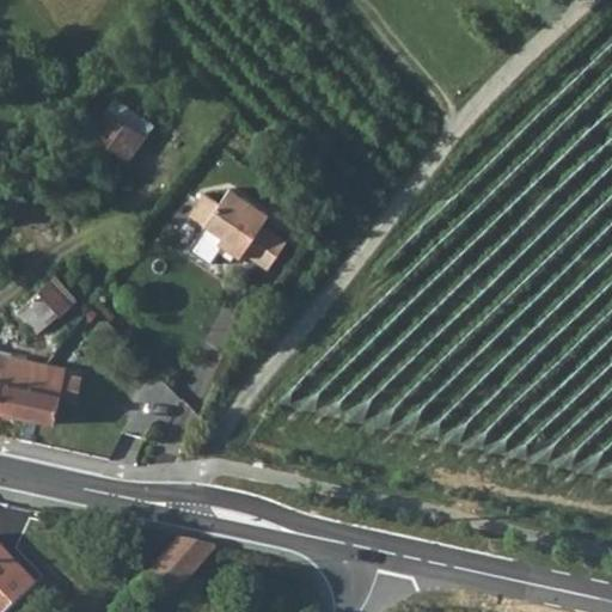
[(144,142),(105,115),(89,139),(126,166),(144,142)]
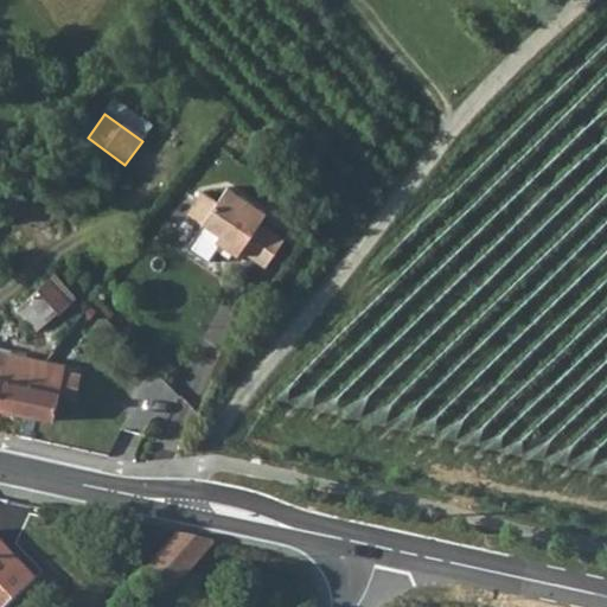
[(204,192),(190,215),(205,224),(223,235),(219,242),(242,256),(244,250),(269,266),(287,237),(262,222),(268,211),(229,187),(219,202),(204,192)]
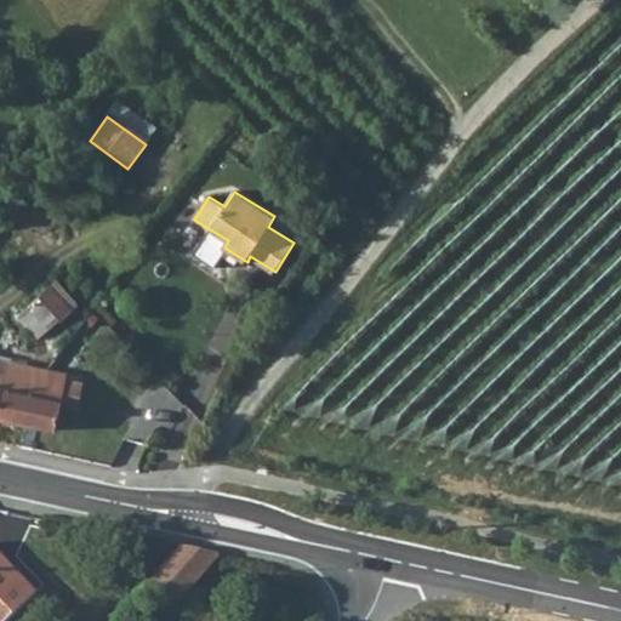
[(210,229),(206,237),(224,248),(228,240),(210,229)]
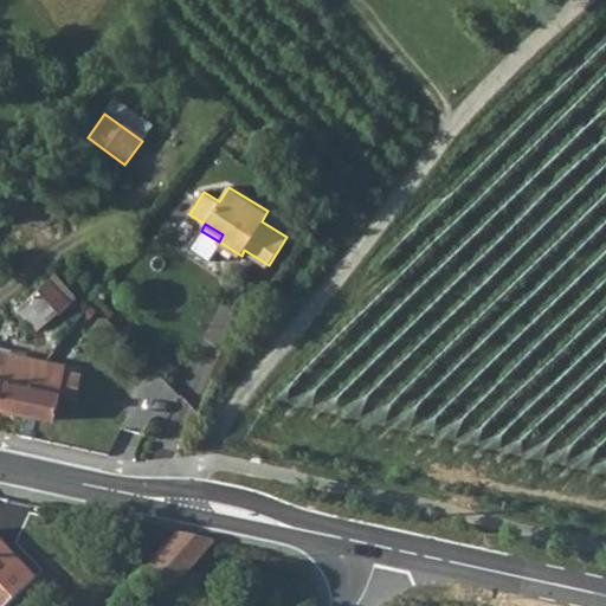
[(39,334),(72,302),(49,278),(18,311),(39,334)]
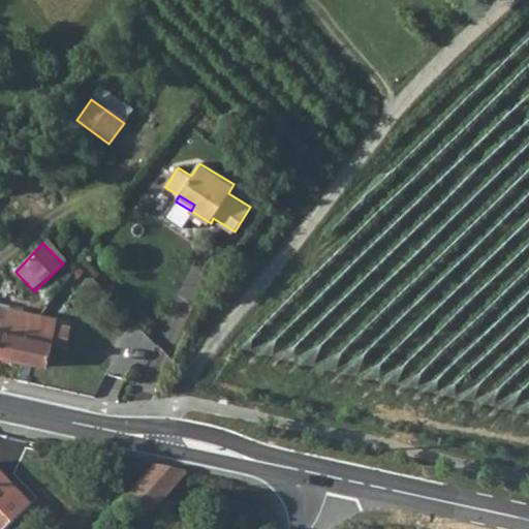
[(57,318),(43,315),(3,308),(0,328),(0,356),(49,366),(53,344),(57,322),(57,318)]
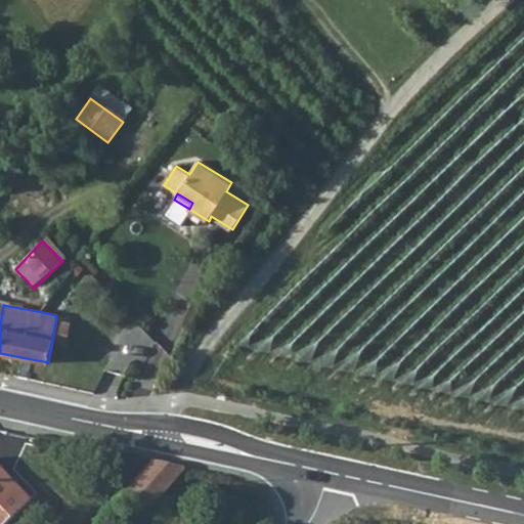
[(70,321),(56,319),(52,341),(66,343),(70,321)]
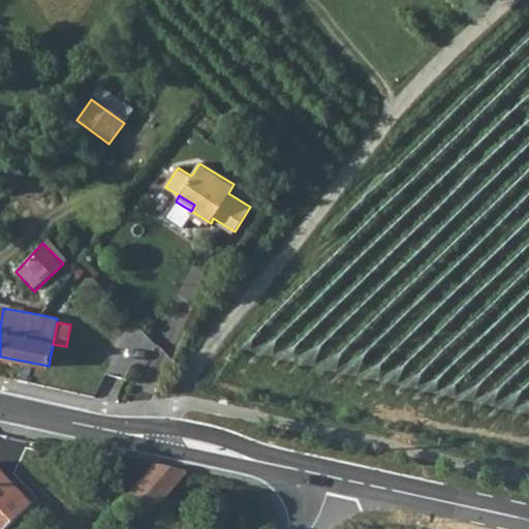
[(166,503),(189,471),(156,464),(129,496),(151,514),(166,503)]
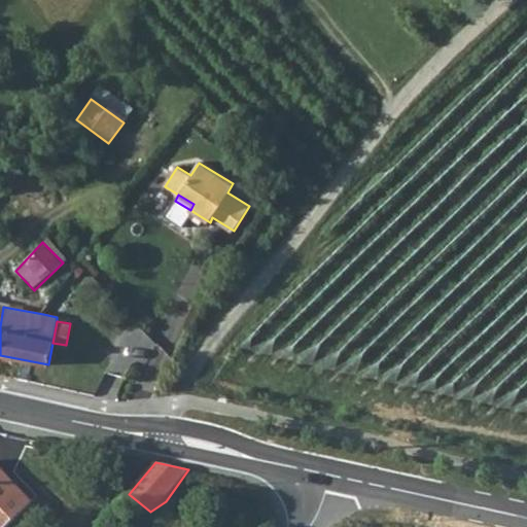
[(0,526),(4,526),(32,502),(0,467),(0,526)]
